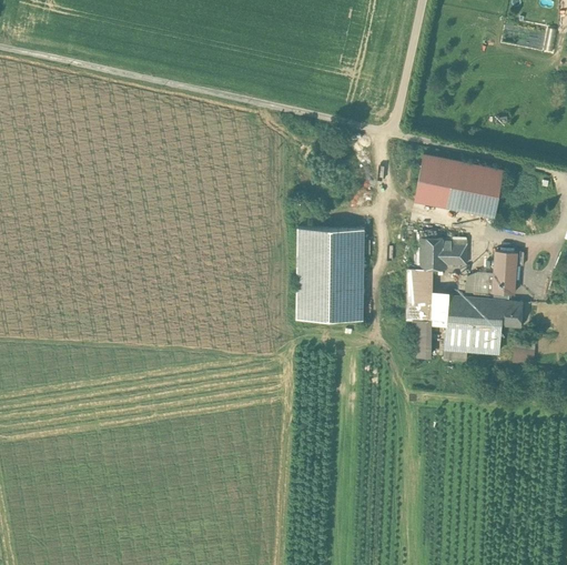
[(500,217),(508,168),(424,155),(416,203),(500,217)]
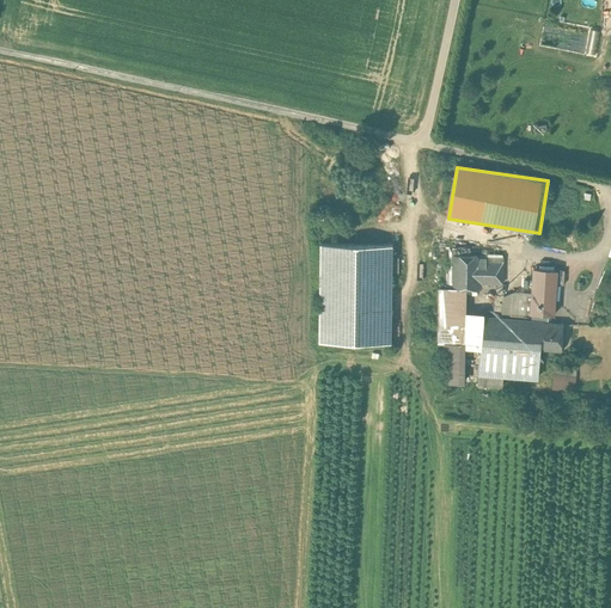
[(390,345),(391,249),(319,247),(318,345),(390,345)]
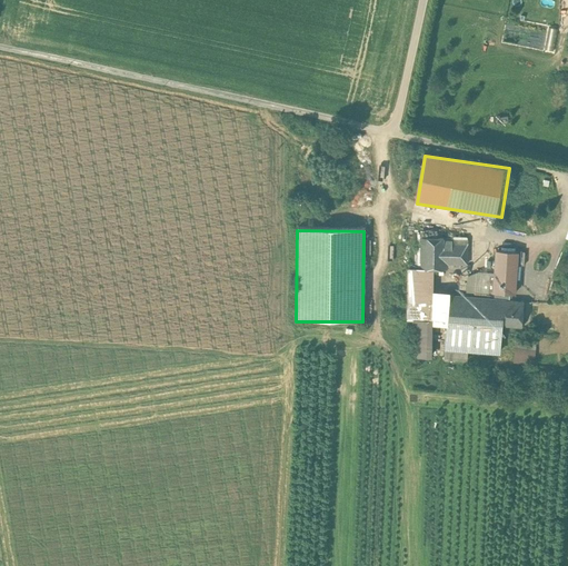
[(442,241),(420,240),(419,271),(430,272),(446,272),(446,267),(442,244),(442,241)]
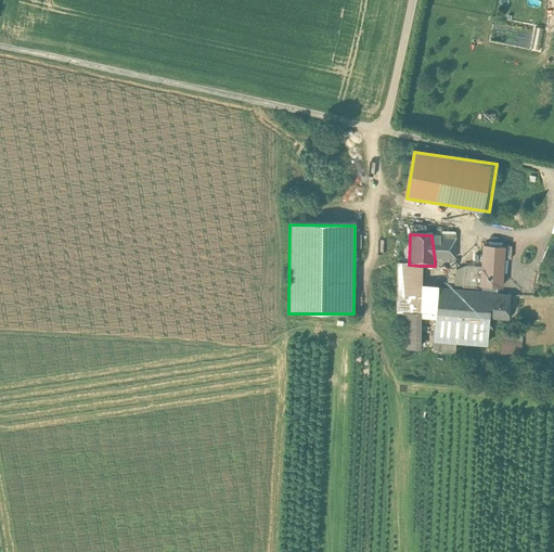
[(440,238),(432,238),(435,260),(441,260),(448,260),(454,260),(455,241),(440,241),(440,238)]
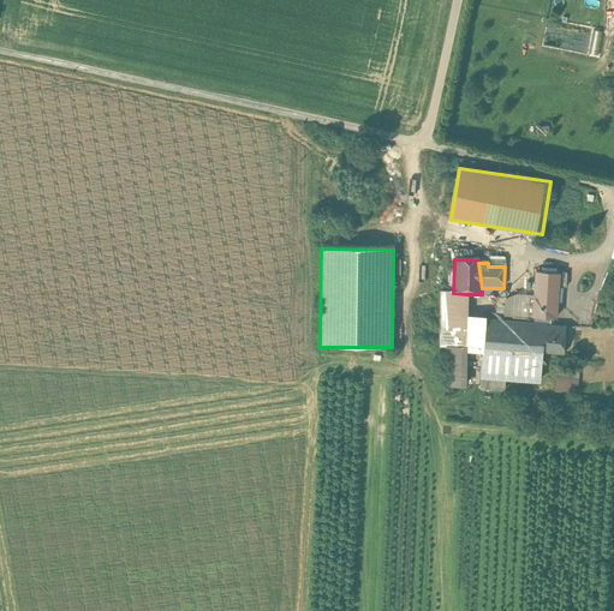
[(534,318),(550,321),(555,321),(556,289),(558,275),(536,273),(535,298),(534,318)]
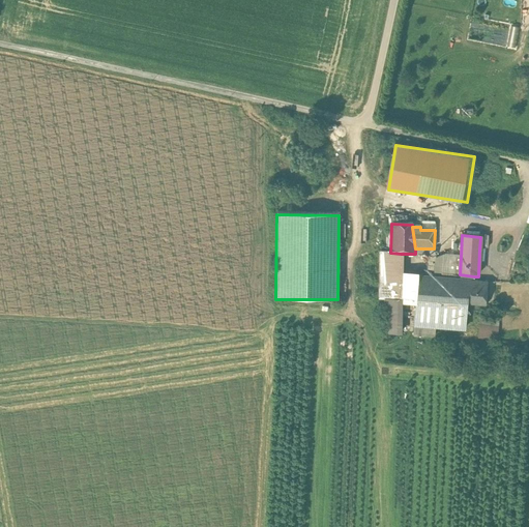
[(401,301),(401,254),(390,253),(380,253),(379,300),(384,300),(401,301)]
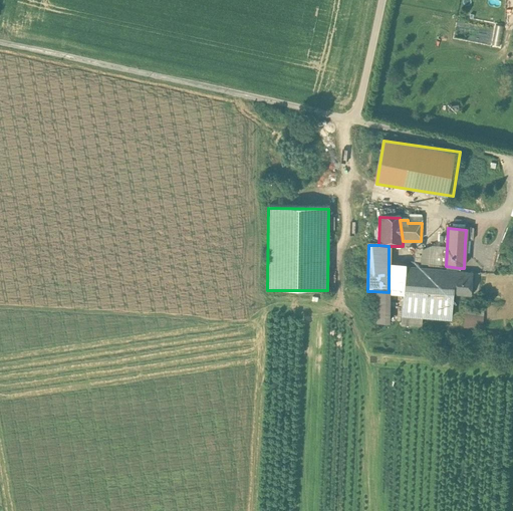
[(446,266),(447,249),(432,248),(413,256),(413,264),(446,266)]
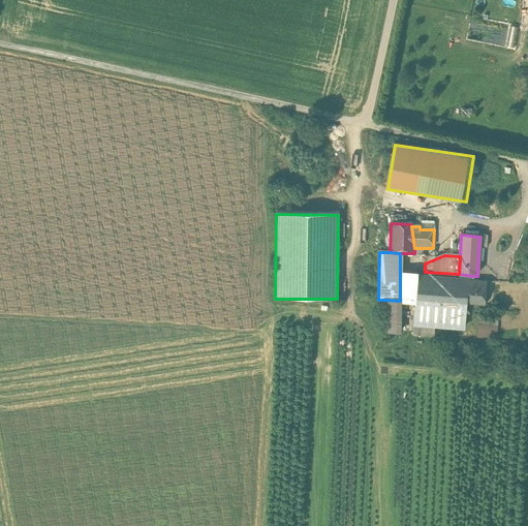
[(468,281),(459,281),(416,278),(414,306),(415,306),(414,325),(413,325),(413,326),(412,335),(433,337),(434,327),(464,329),(465,309),(466,310),(466,305),(468,281)]
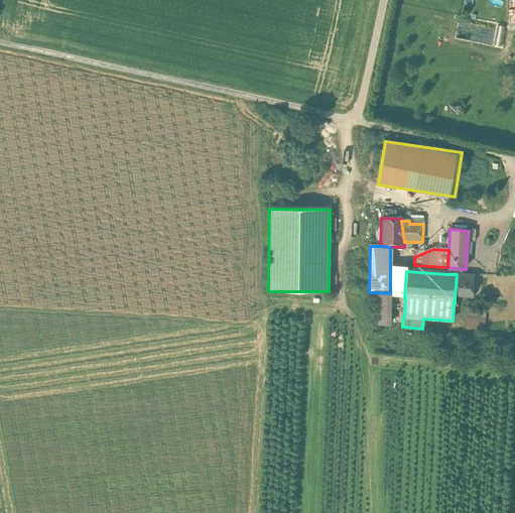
[(455,297),(473,298),(474,276),(461,275),(457,274),(455,297)]
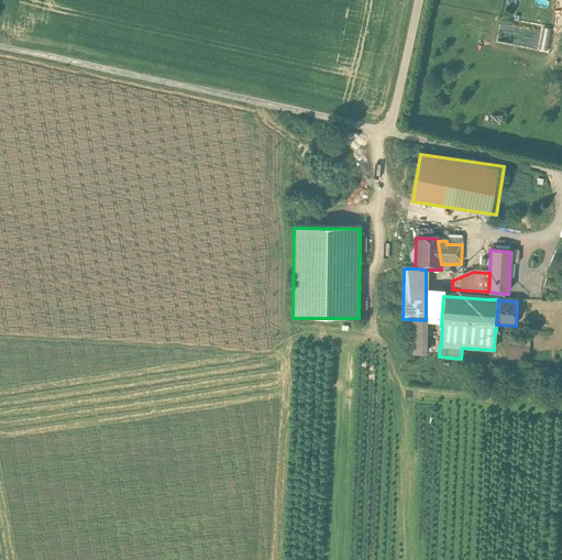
[(425,355),(426,320),(408,319),(407,355),(425,355)]
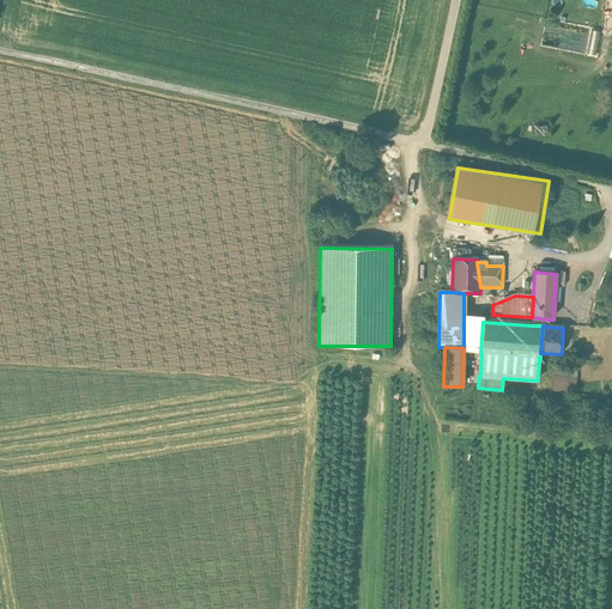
[(576,371),(555,370),(553,395),(575,396),(576,371)]
